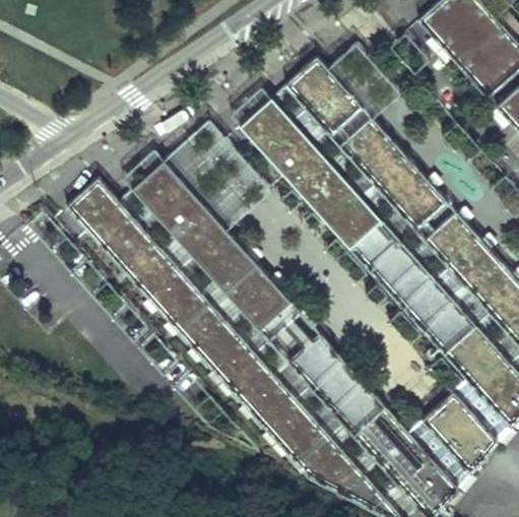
[(518,26),(505,11),(497,19),(478,0),(440,0),(416,21),(487,99),(518,69),(518,85),(495,108),(518,134),(518,26)]
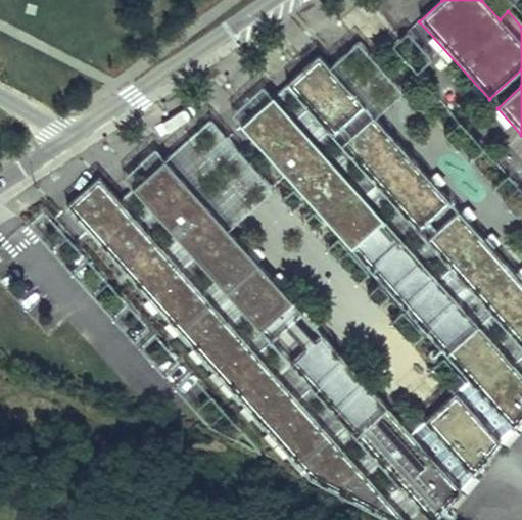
[(365,56),(392,42),(372,2),(344,16),(365,56)]
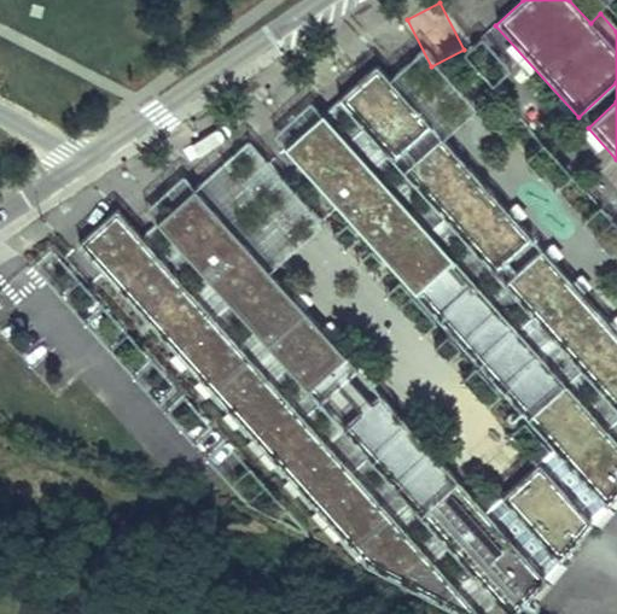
[(389,82),(376,68),(337,101),(393,163),(430,129),(389,82)]
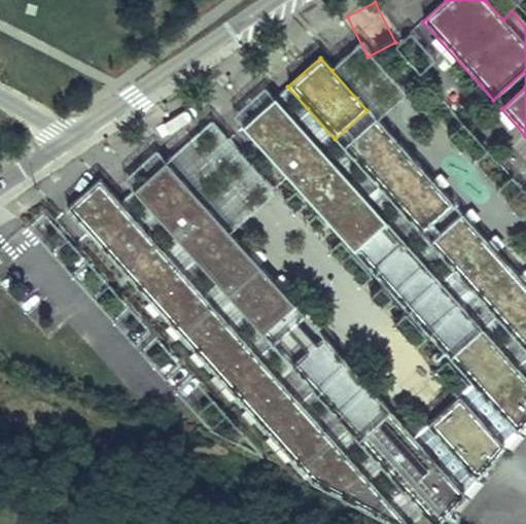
[(525,379),(275,99),(242,129),(472,386),(413,439),(325,339),(292,367),(431,523),(440,523),(525,422),(525,379)]
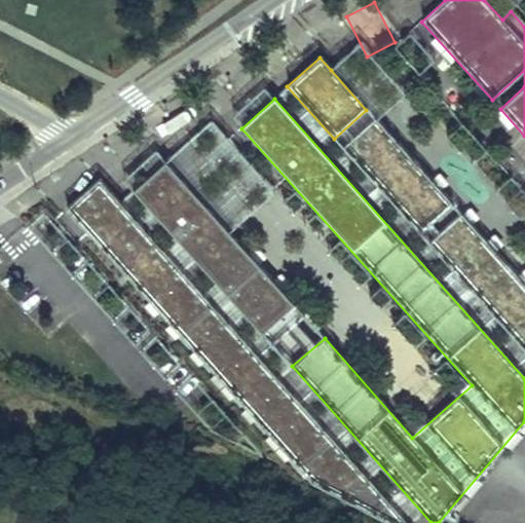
[(452,206),(375,119),(342,149),(419,234),(452,206)]
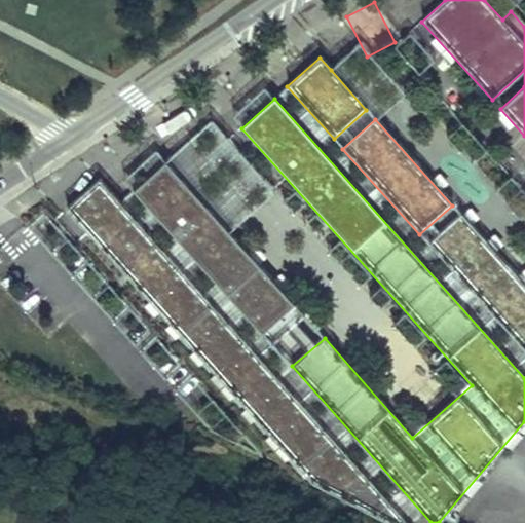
[(165,162),(135,190),(272,344),(303,316),(165,162)]
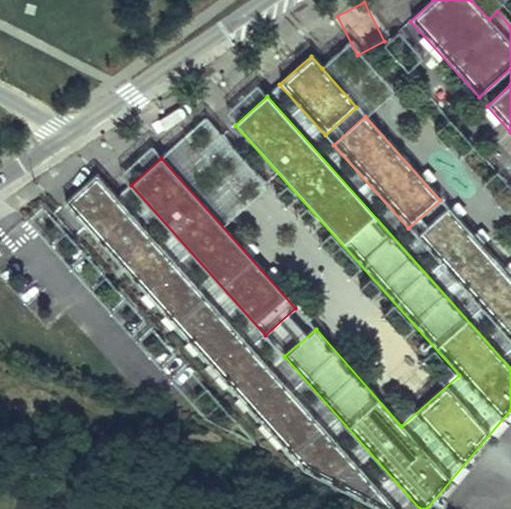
[(97,177),(66,203),(303,470),(377,508),(394,508),(117,198),(97,177)]
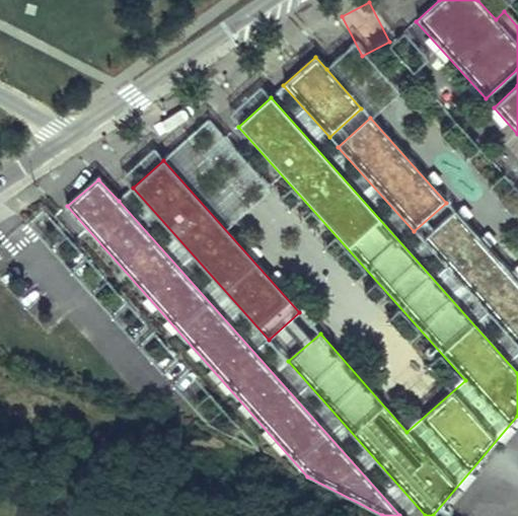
[(517,283),(454,212),(423,240),(517,347),(517,283)]
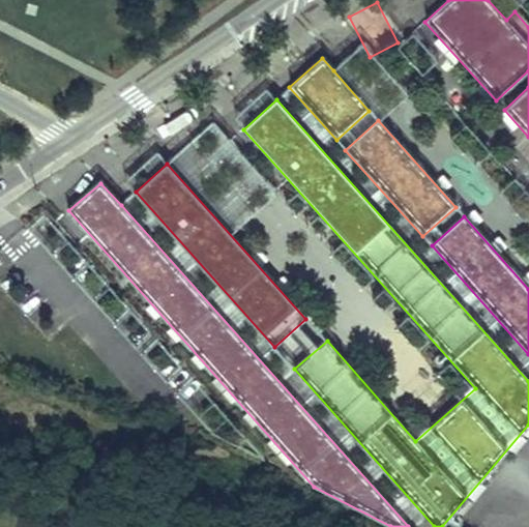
[(528,526),(528,524),(486,518),(485,526),(528,526)]
